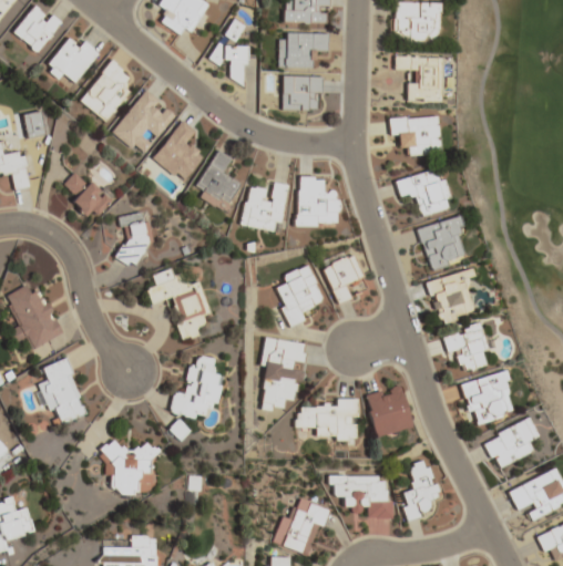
[(163,0),(161,7),(167,10),(162,23),(183,33),(185,28),(195,32),(207,2),(202,0),(163,0)]
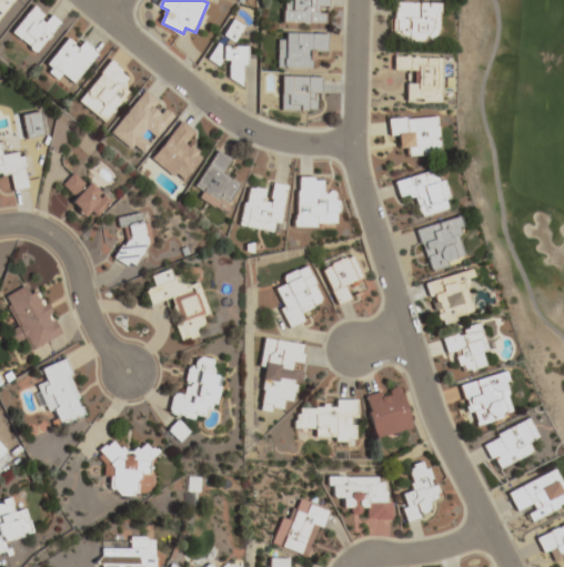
[(284,0),(285,22),(330,23),(330,0),(284,0)]
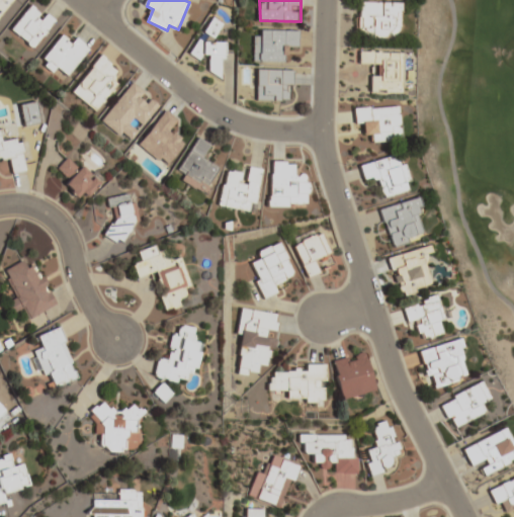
[(403,1),(360,0),(359,37),(403,38),(403,1)]
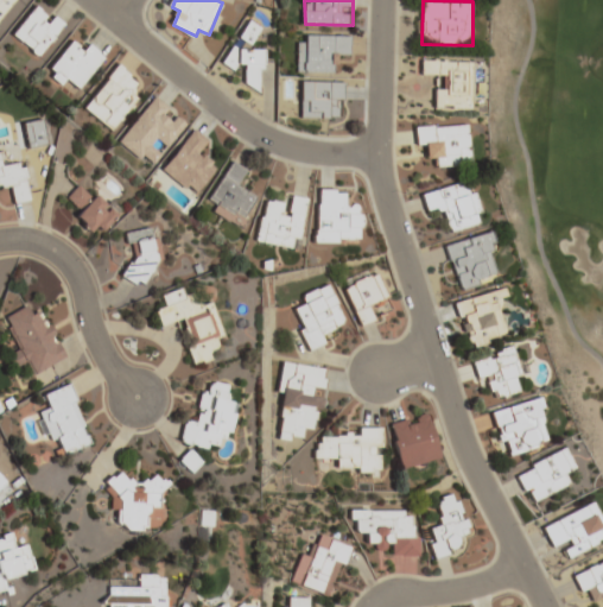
[(16,36),(43,56),(67,23),(38,2),(16,36)]
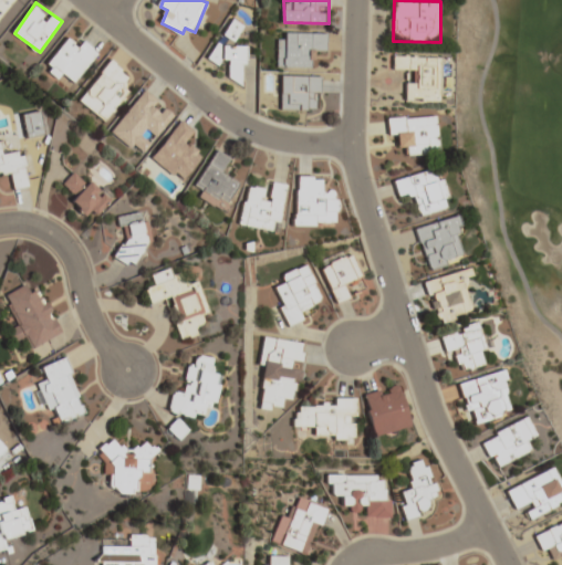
[(224,35),(236,42),(246,23),(233,18),(224,35)]
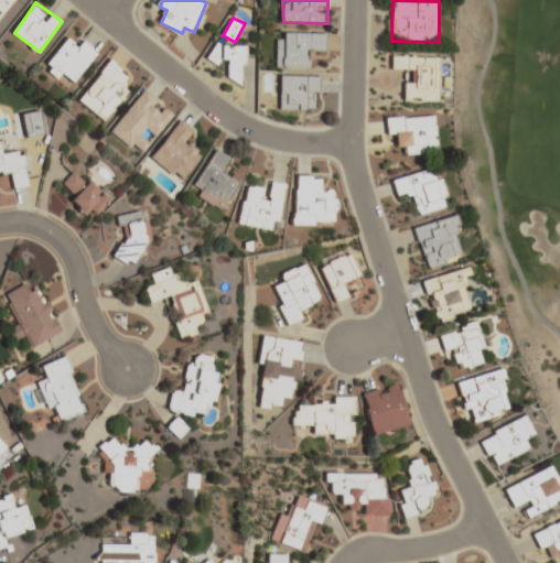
[(278,66),(313,66),(313,55),(326,55),(326,33),(278,33),(278,66)]
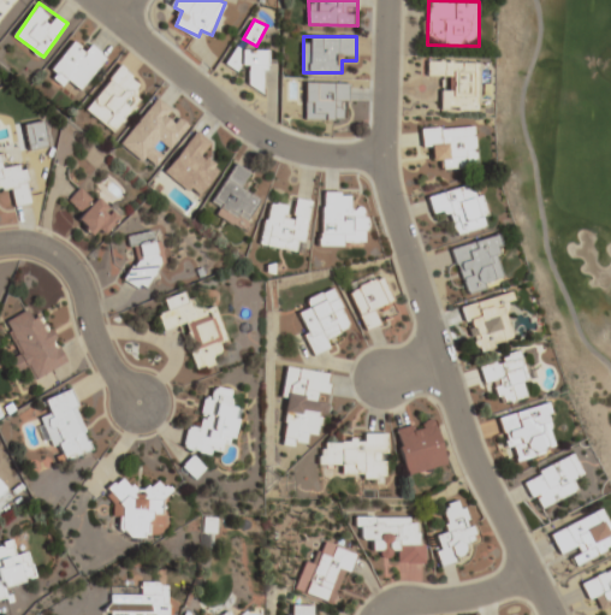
[(82,51),(71,43),(49,74),(70,89),(72,86),(82,93),(108,57),(88,42),(82,51)]
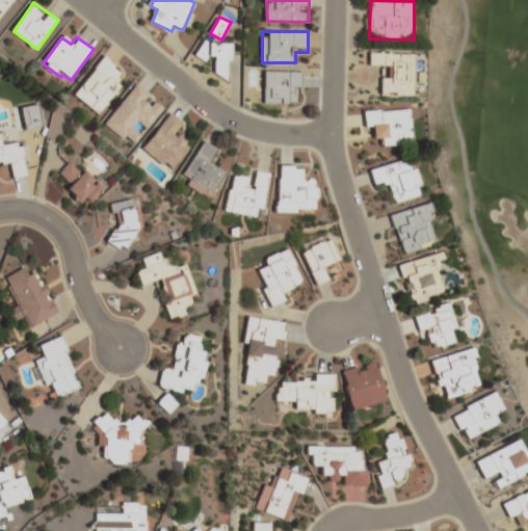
[(231,43),(201,42),(200,58),(216,59),(215,77),(230,78),(231,43)]
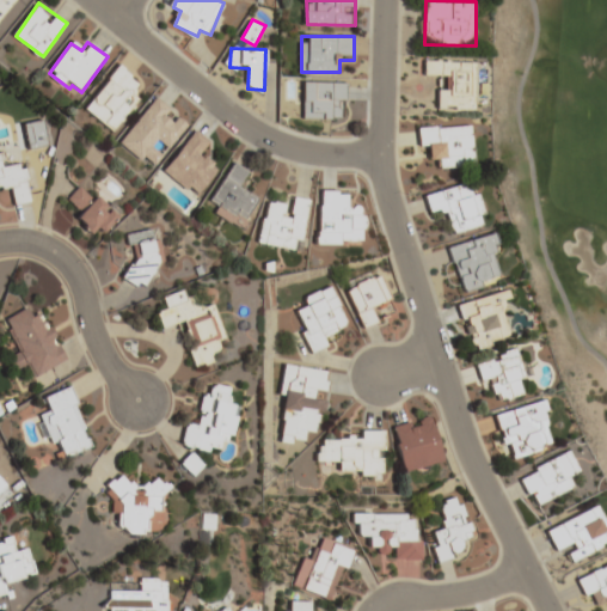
[(477,61),(427,60),(427,74),(451,74),(451,89),(440,89),(440,110),(477,110),(477,61)]
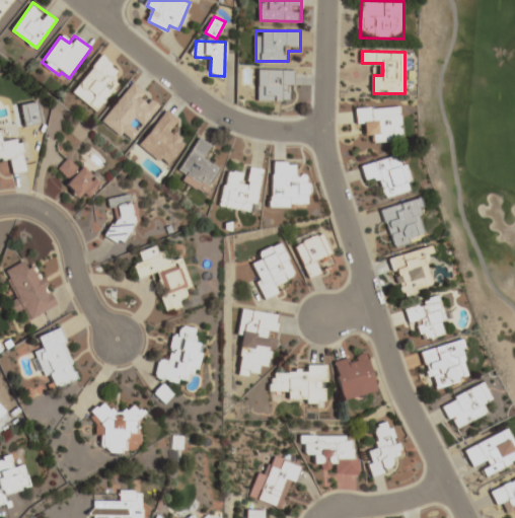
[(98,112),(121,83),(114,78),(121,69),(102,55),(73,91),(98,112)]
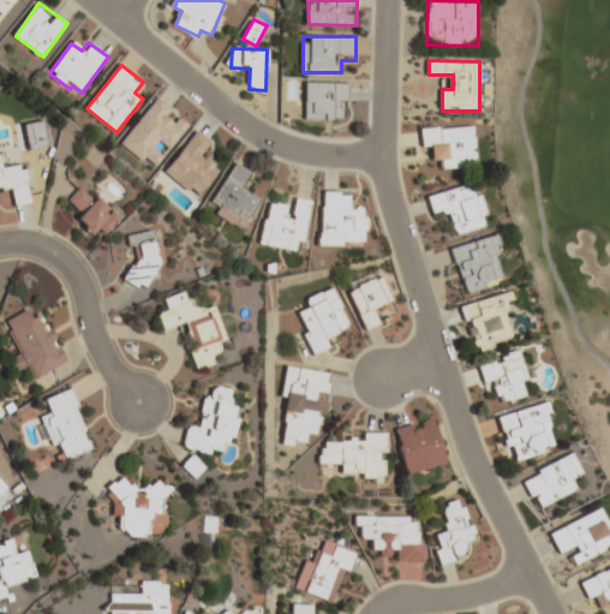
[(350,120),(350,82),(306,82),(306,120),(350,120)]
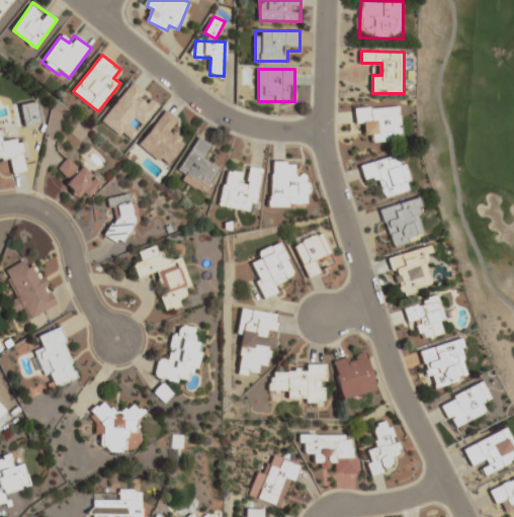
[(101,119),(130,143),(161,104),(134,81),(101,119)]
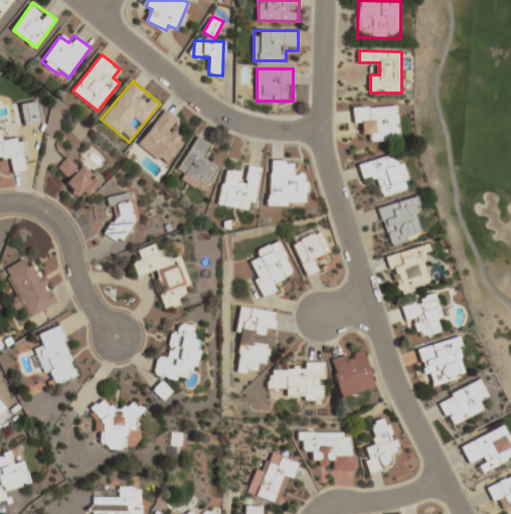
[(353,107),(354,125),(365,124),(366,142),(401,141),(399,105),(353,107)]
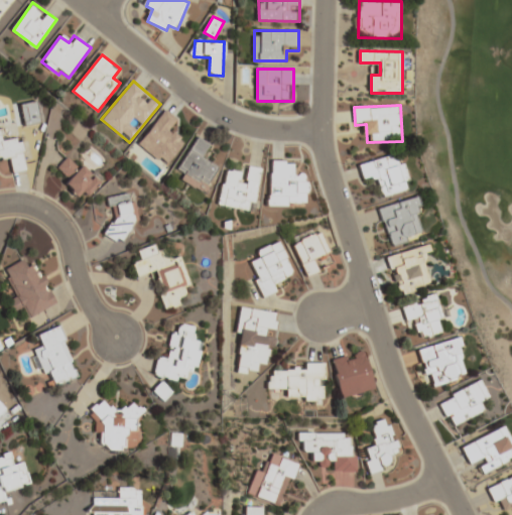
[(138,144),(167,166),(186,139),(174,130),(181,121),(165,109),(138,144)]
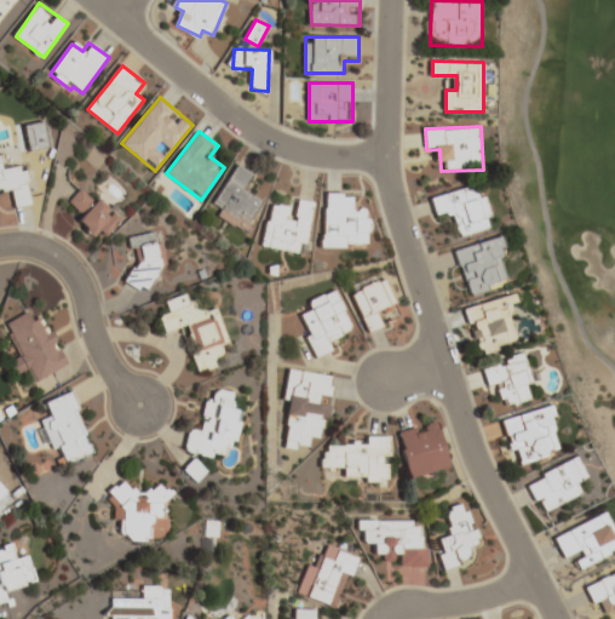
[(34,204),(28,165),(5,168),(3,155),(0,155),(0,190),(13,189),(16,206),(34,204)]
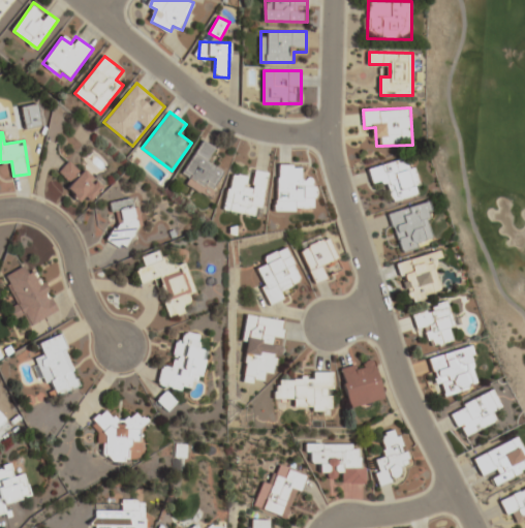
[(210,162),(216,147),(201,140),(186,174),(190,176),(186,185),(214,197),(225,169),(210,162)]
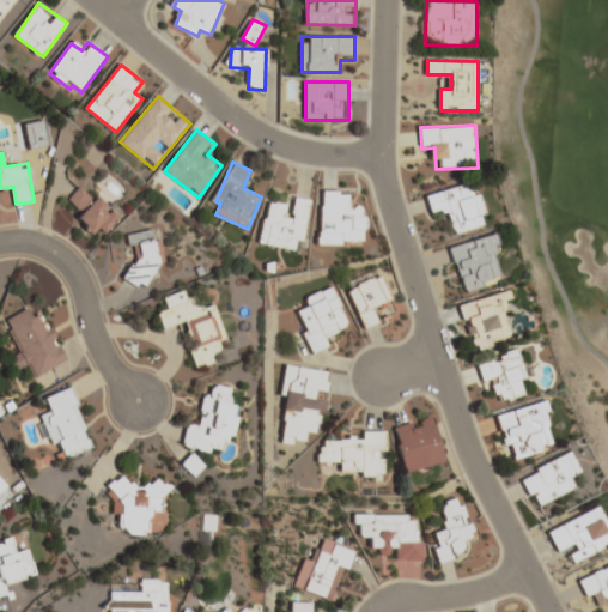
[(453,234),(490,224),(479,181),(427,194),(433,216),(447,212),(453,234)]
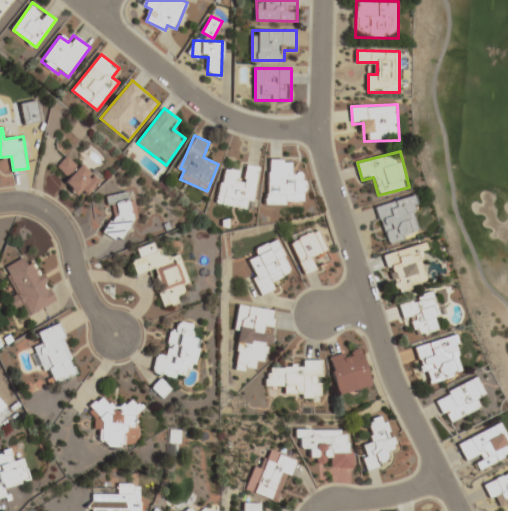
[(87,195),(100,182),(71,153),(55,169),(80,194),(83,190),(87,195)]
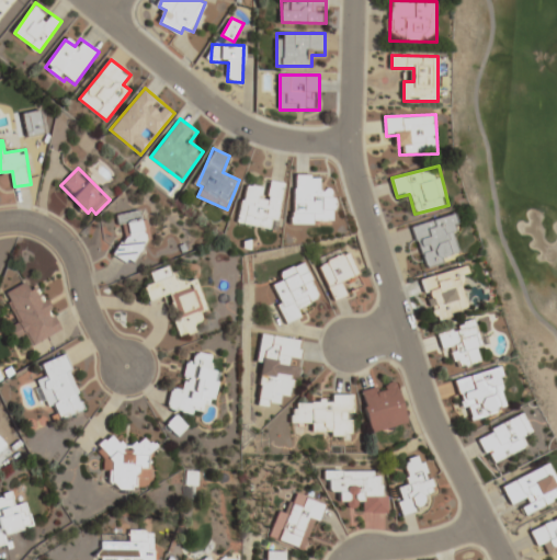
[(294,224),(336,225),(337,187),(324,187),(324,174),(295,174),(294,224)]
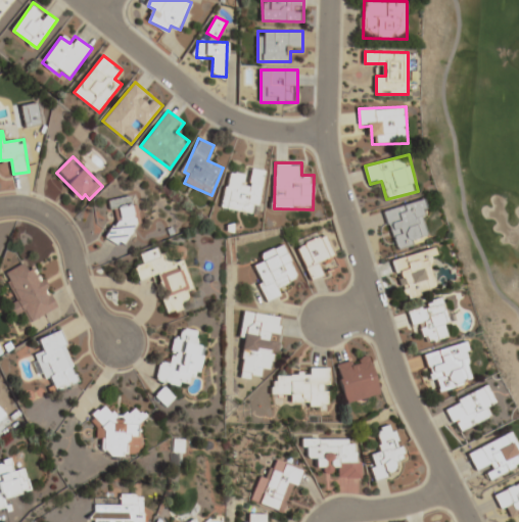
[(223,207),(258,214),(267,171),(253,168),(251,176),(230,172),(223,207)]
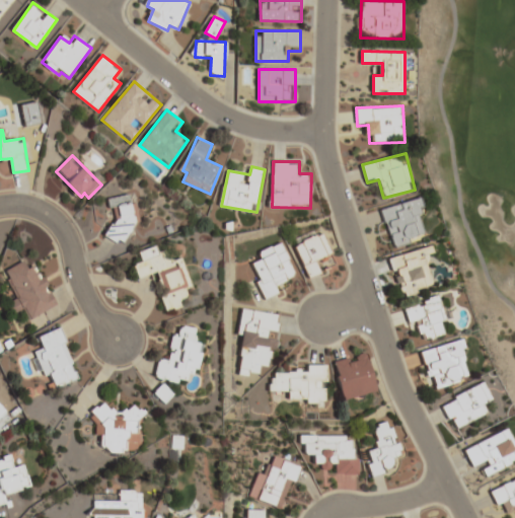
[(108,241),(135,236),(133,224),(139,223),(134,194),(113,198),(117,222),(105,225),(108,241)]
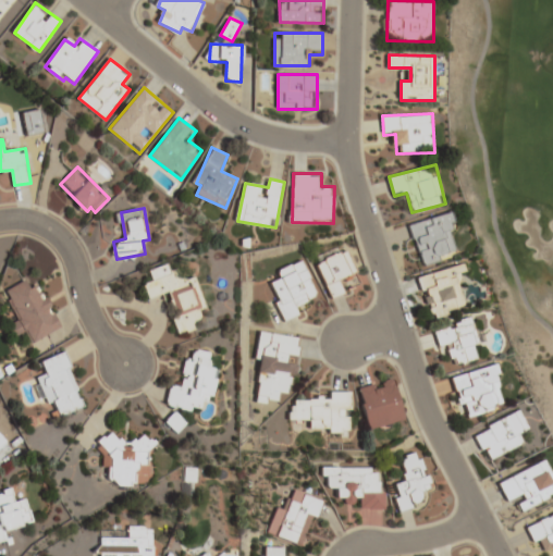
[(451,231),(458,230),(454,212),(412,223),(422,266),(457,257),(451,231)]
